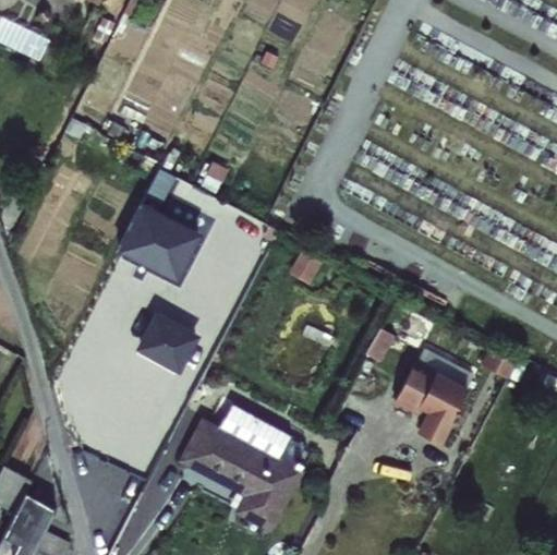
[(141,0),(131,0),(124,14),(132,19),(141,0)]
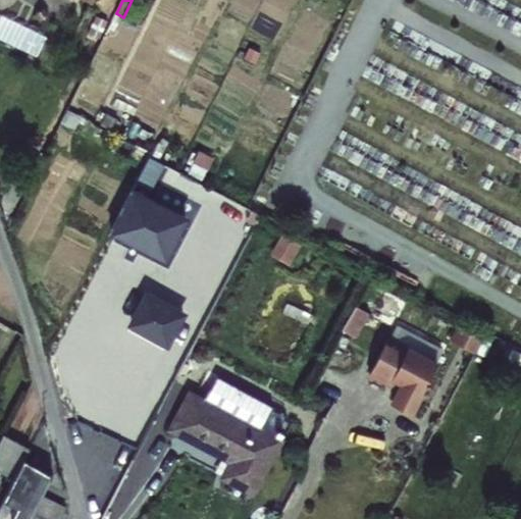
[(161,165),(148,158),(110,235),(146,253),(163,219),(136,205),(139,199),(143,201),(161,165)]
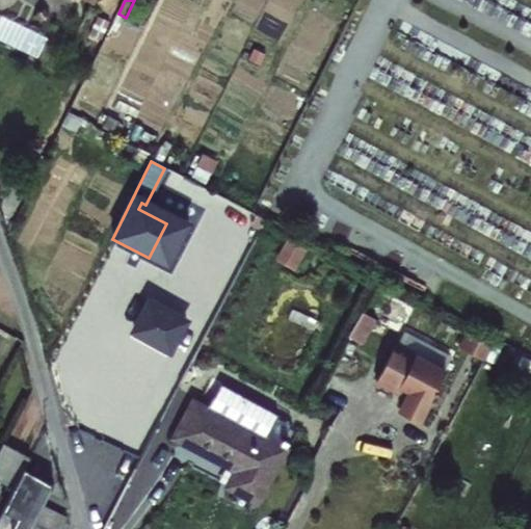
[(149,306),(133,336),(169,355),(186,324),(149,306)]
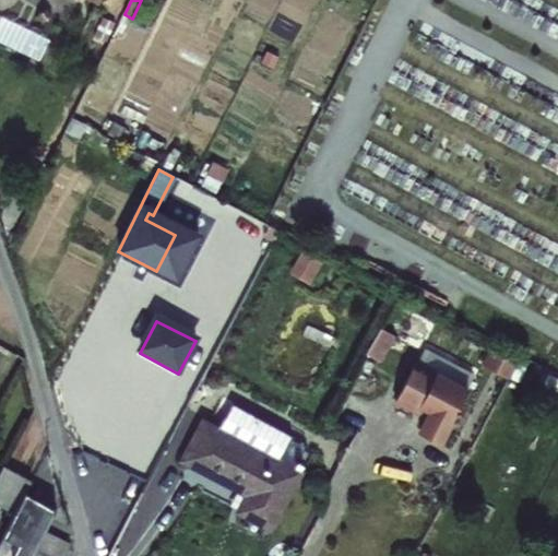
[(508,380),(519,359),(495,346),(485,367),(508,380)]
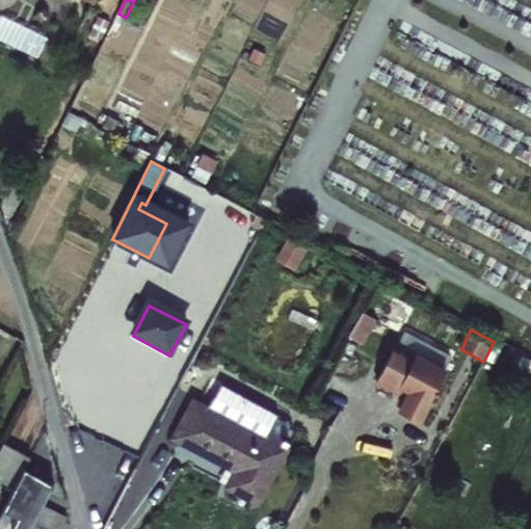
[(445,373),(395,346),(375,384),(396,394),(400,388),(408,393),(399,413),(419,423),(445,373)]
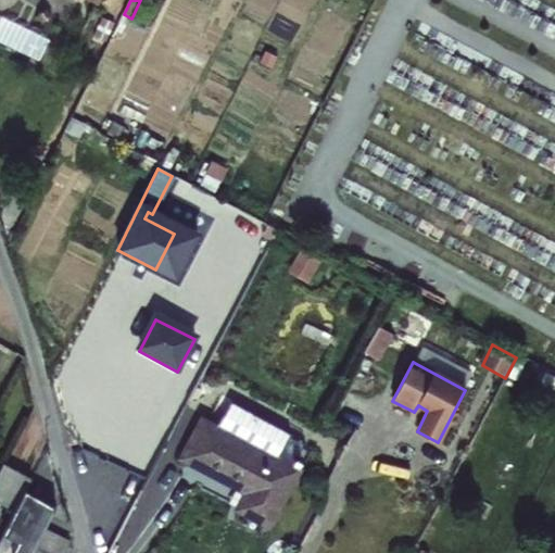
[(301,470),(299,470),(302,463),(295,460),(292,466),(277,459),(289,436),(231,405),(219,428),(203,420),(181,461),(237,490),(247,494),(238,512),(270,529),(301,470)]
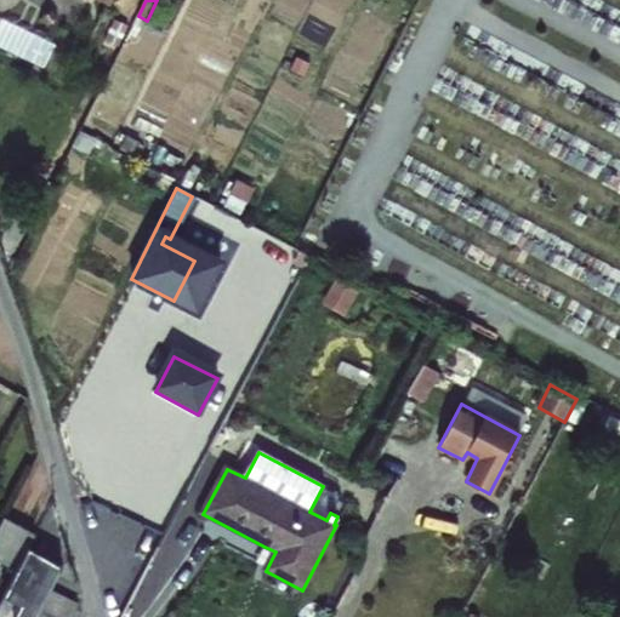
[(22,527),(6,519),(0,531),(0,563),(3,565),(22,527)]
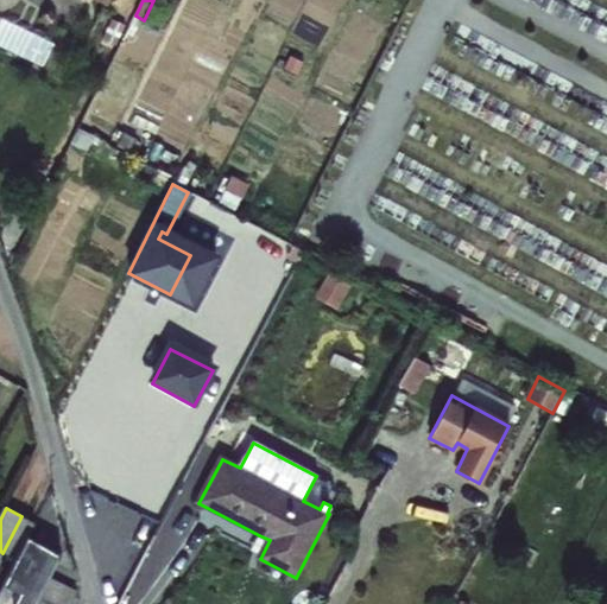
[(2,553),(17,560),(29,536),(36,523),(21,516),(2,553)]
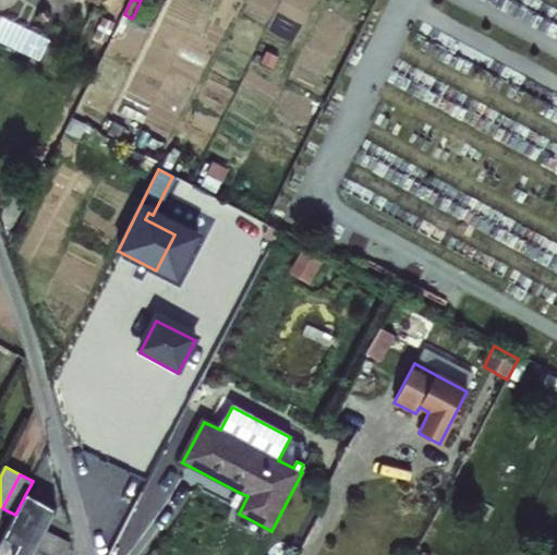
[(247,496),(238,492),(229,508),(239,514),(247,496)]
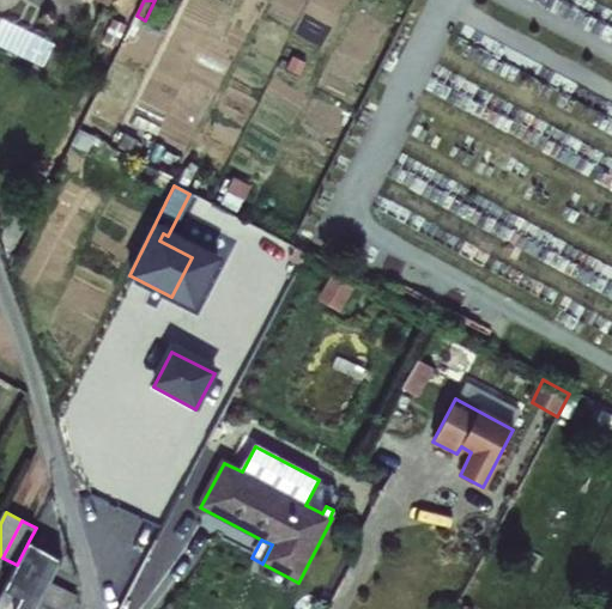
[(17,565),(0,596),(0,608),(37,608),(52,583),(64,560),(29,541),(17,565)]
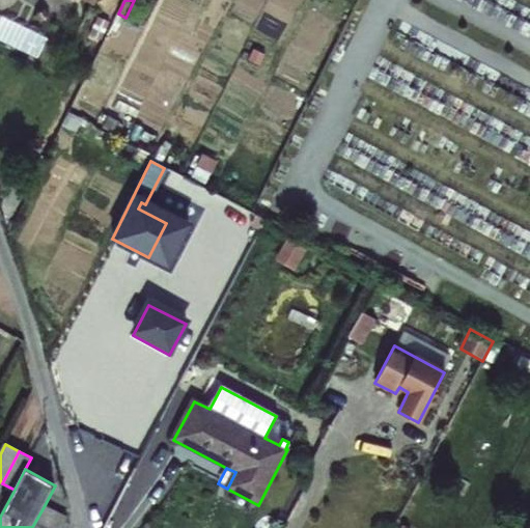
[(62,527),(67,518),(45,505),(32,527),(62,527)]
